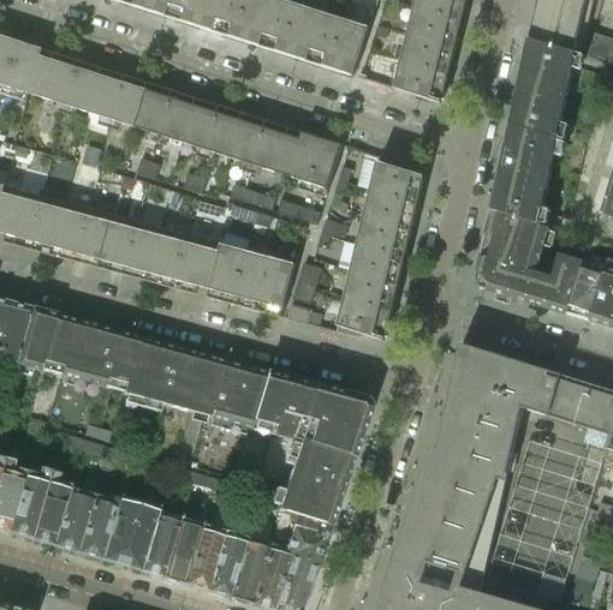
[(124,0),(164,13),(167,0),(124,0)]
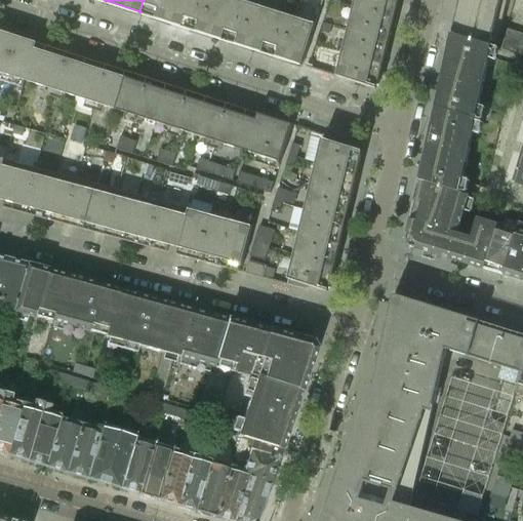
[(143,0),(139,11),(179,24),(187,0),(143,0)]
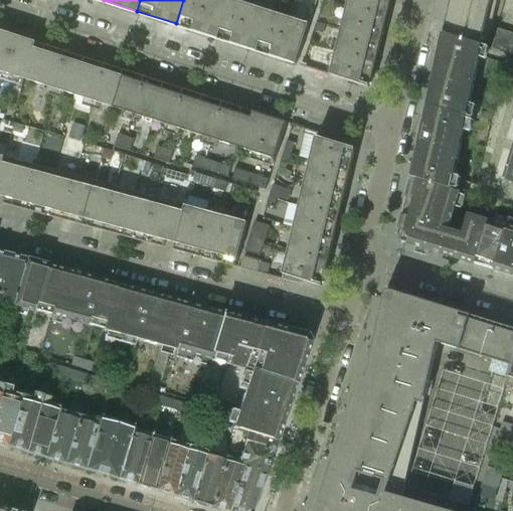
[(183,0),(176,23),(215,36),(226,0),(183,0)]
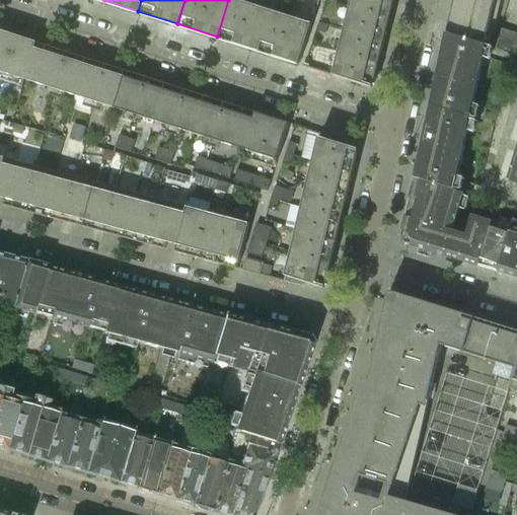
[(270,8),(244,0),(228,0),(217,37),(256,49),(270,8)]
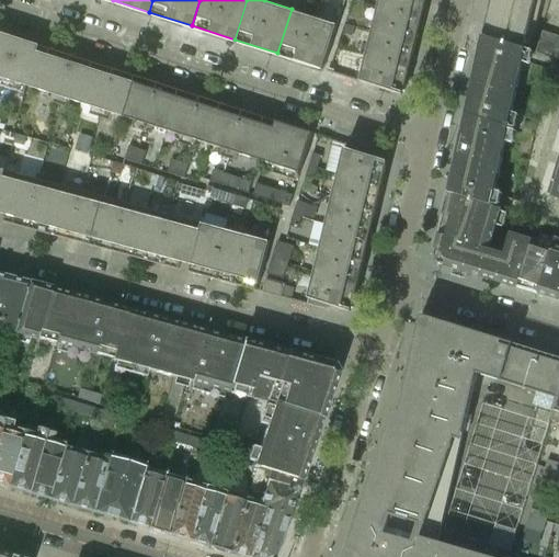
[(413,42),(419,16),(422,0),(377,0),(369,31),(413,42)]
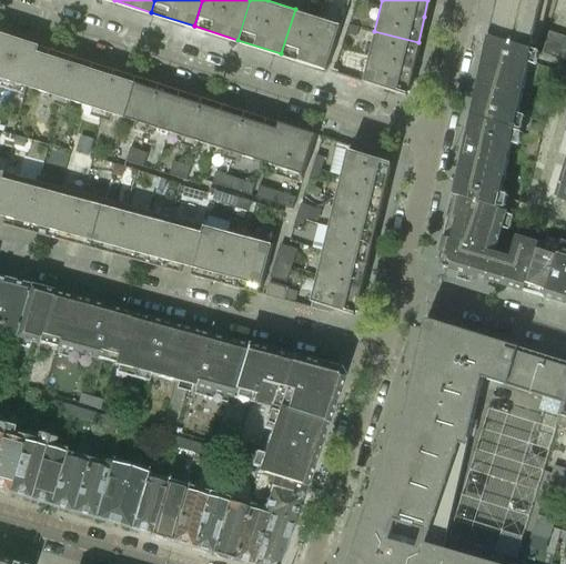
[(528,43),(538,0),(495,0),(487,33),(487,34),(527,47),(528,42),(528,43)]
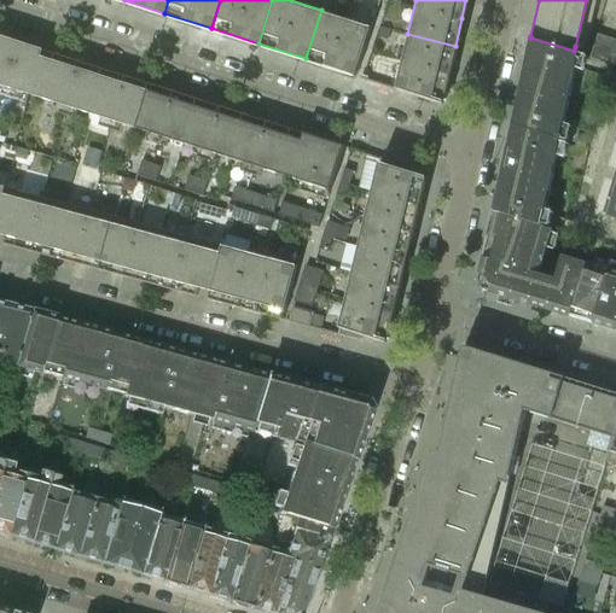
[(366,24),(321,10),(306,58),(353,73),(368,24),(366,23),(366,24)]
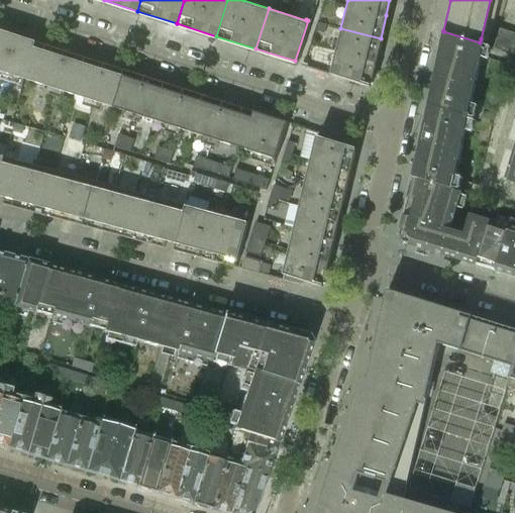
[(514,30),(498,25),(494,37),(491,44),(514,53),(514,30)]
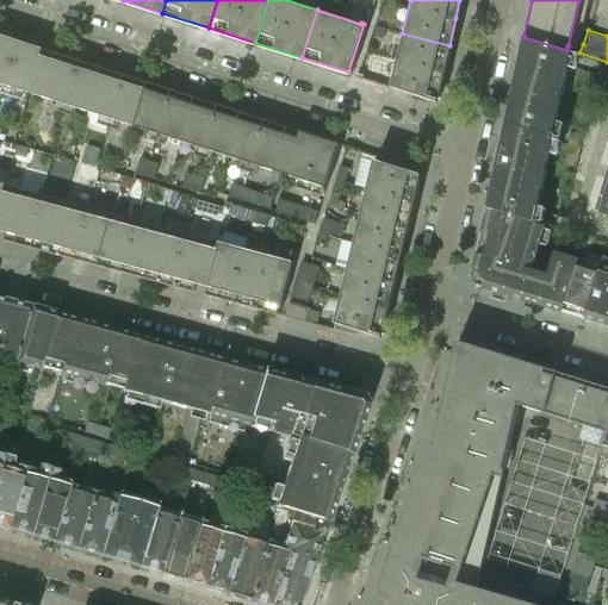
[(132,124),(146,80),(0,33),(0,91),(24,98),(26,91),(132,124)]
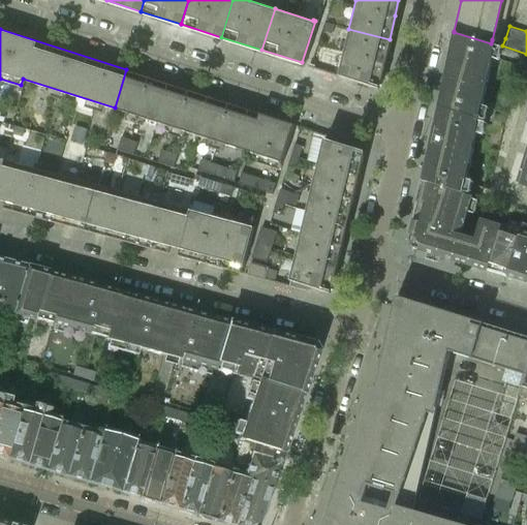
[(379,82),(383,62),(390,39),(348,29),(338,73),(373,85),(379,82)]
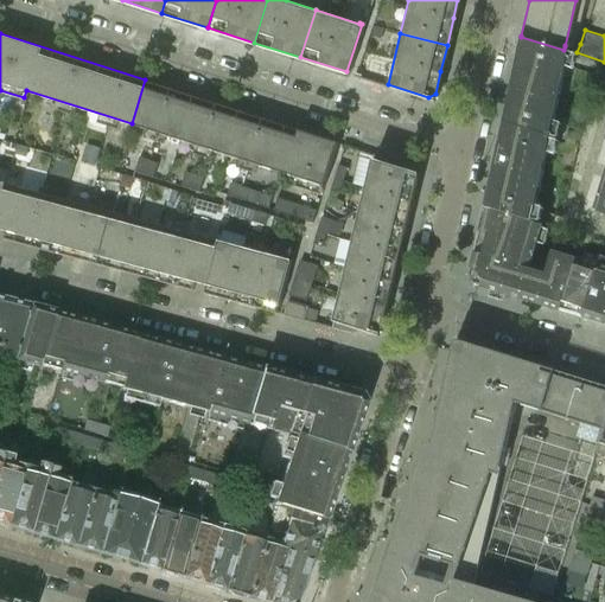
[(552,119),(554,104),(560,78),(514,66),(509,90),(496,148),(542,161),(548,133),(556,135),(559,121),(552,119)]
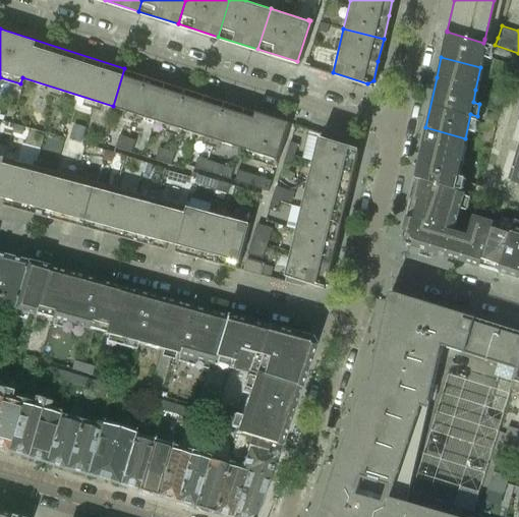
[(288,120),(245,107),(124,68),(113,106),(276,158),(288,120)]
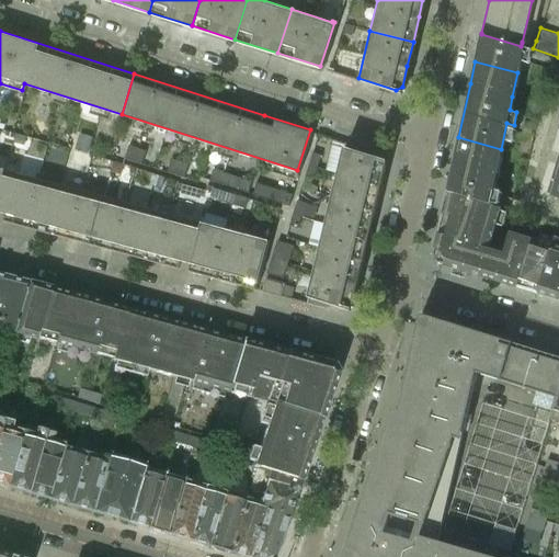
[(558,194),(558,124),(558,127),(558,154),(548,192),(558,194)]
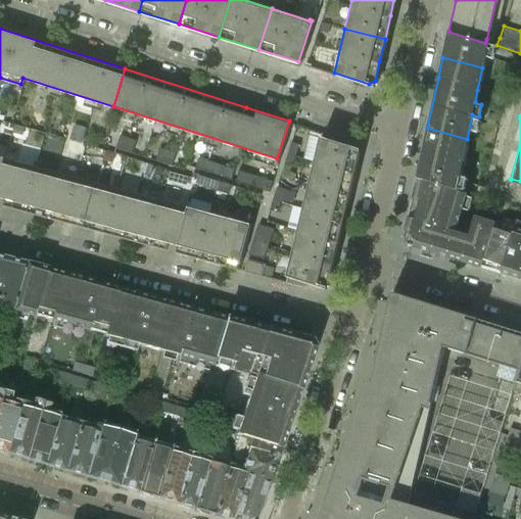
[(427,128),(416,177),(456,189),(456,188),(467,139),(427,128)]
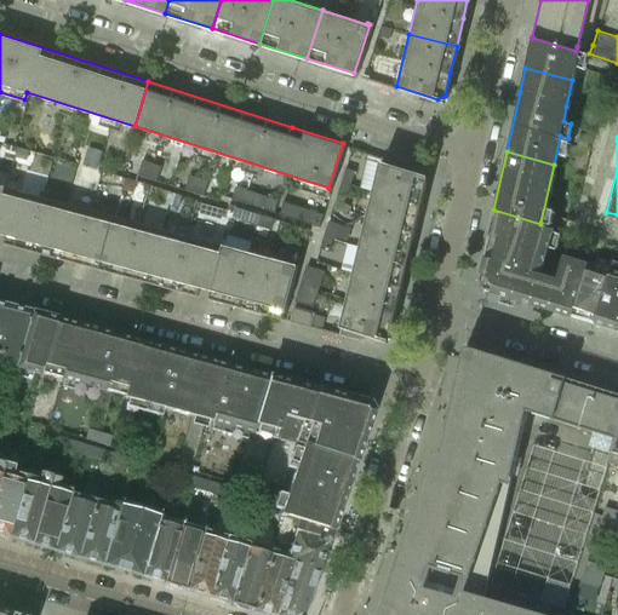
[(412,231),(419,203),(424,180),(421,173),(401,167),(402,162),(379,155),(365,218),(412,231)]
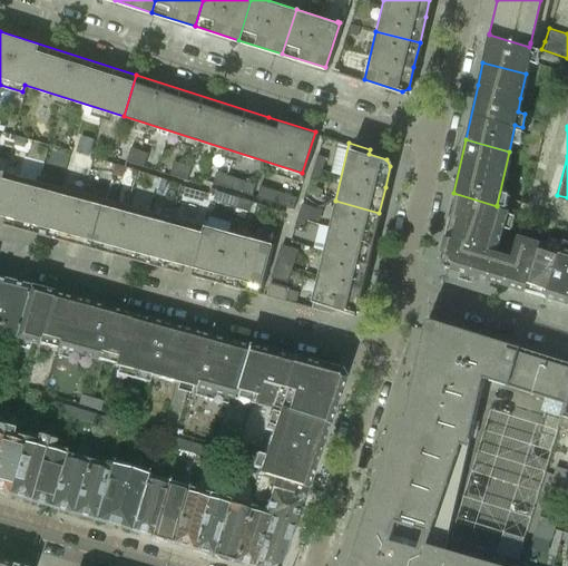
[(129,144),(125,158),(142,164),(146,149),(129,144)]
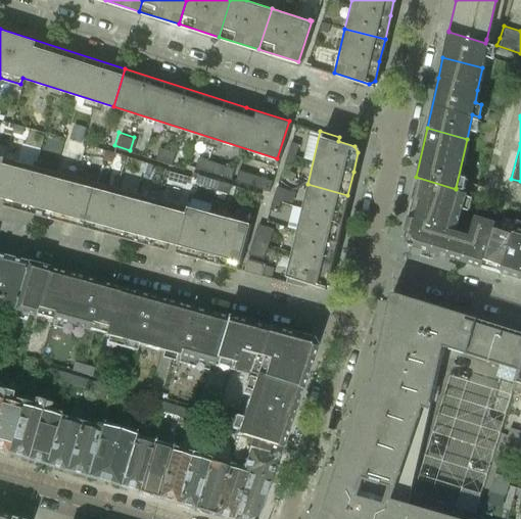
[(297,141),(289,139),(286,150),(293,153),(297,141)]
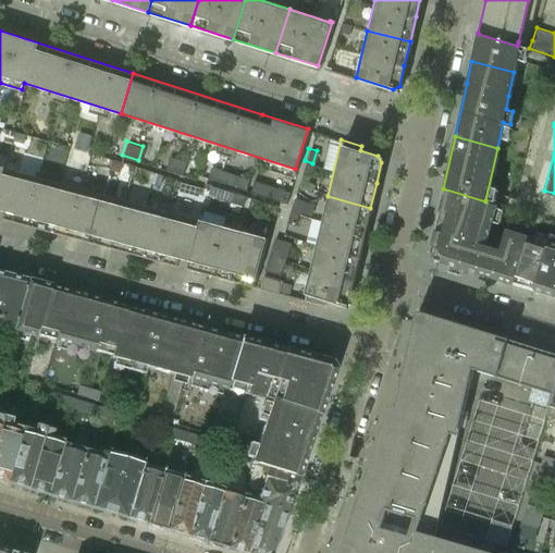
[(168,155),(164,168),(181,173),(185,160),(168,155)]
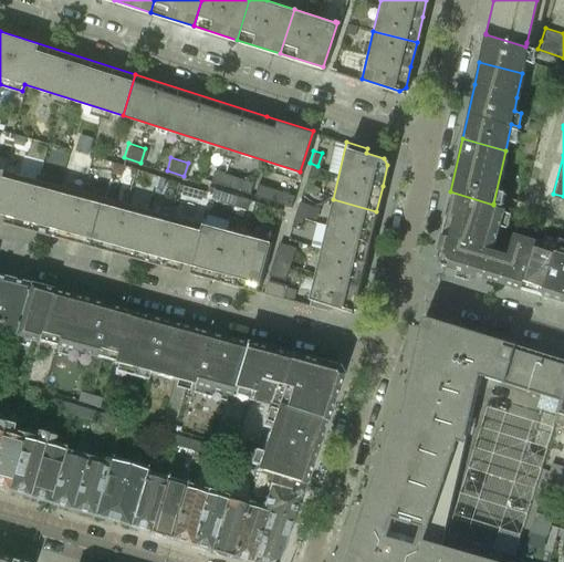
[(113,160),(110,169),(115,170),(119,168),(122,163),(113,160)]
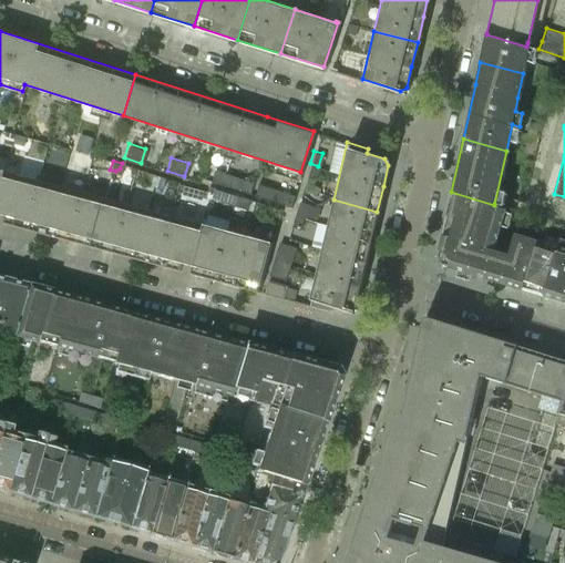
[(318,166),(310,163),(306,176),(315,178),(318,166)]
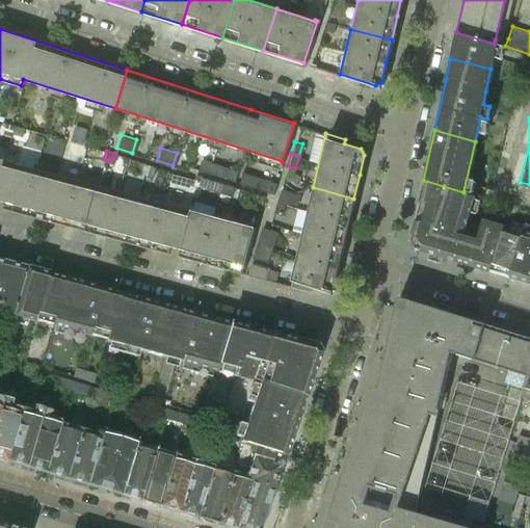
[(201,157),(196,167),(234,180),(237,168),(201,157)]
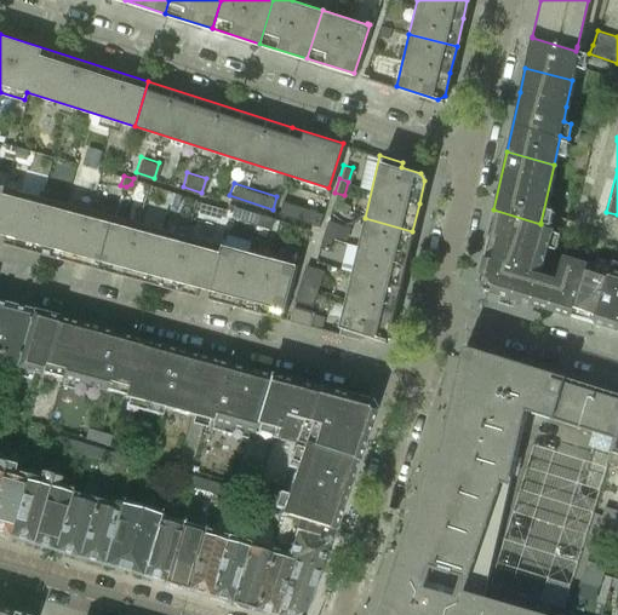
[(0,233),(99,259),(113,214),(15,188),(12,195),(1,193),(4,185),(0,184),(0,233)]
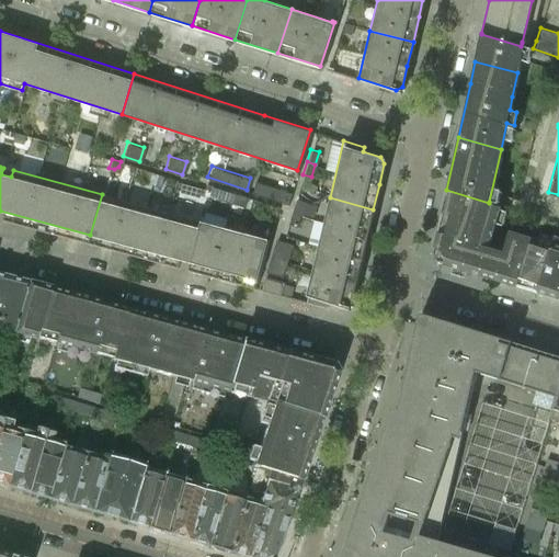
[(254,286),(267,238),(200,220),(197,227),(187,224),(190,217),(112,196),(118,175),(107,172),(102,194),(90,235),(189,261),(186,269),(254,286)]
